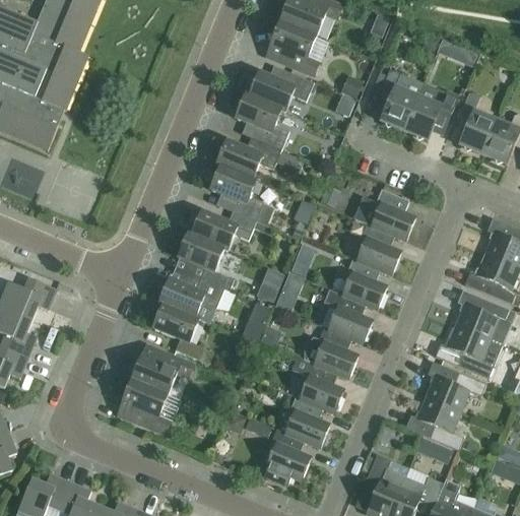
[(0,130),(48,149),(57,126),(56,126),(63,109),(65,110),(88,54),(78,50),(100,0),(45,0),(37,20),(0,5),(0,130)]
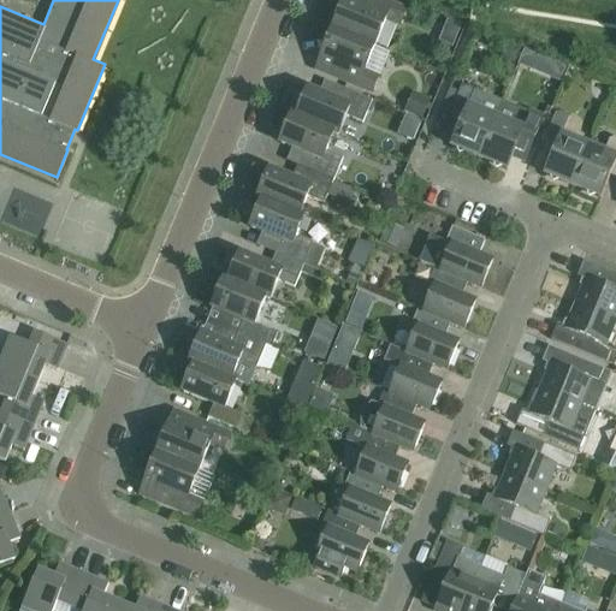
[(342,0),(332,24),(374,41),(385,16),(398,21),(404,6),(390,0),(342,0)]
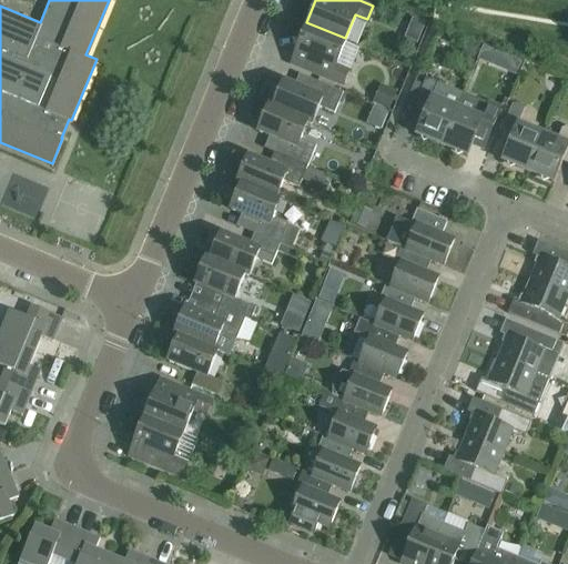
[(335,63),(345,38),(306,22),(291,60),(342,81),(347,68),(335,63)]
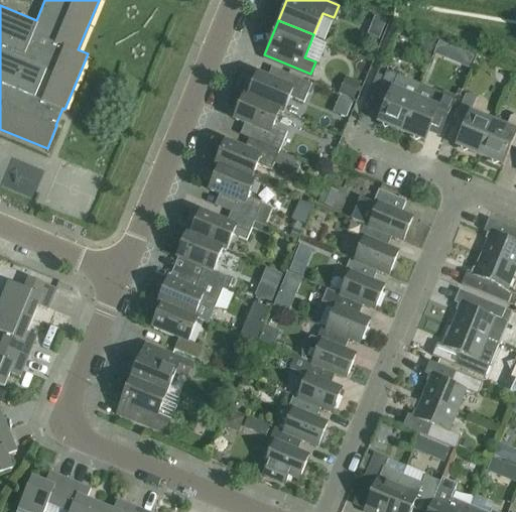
[(400,129),(414,96),(419,82),(386,69),(376,92),(387,96),(377,120),(400,129)]
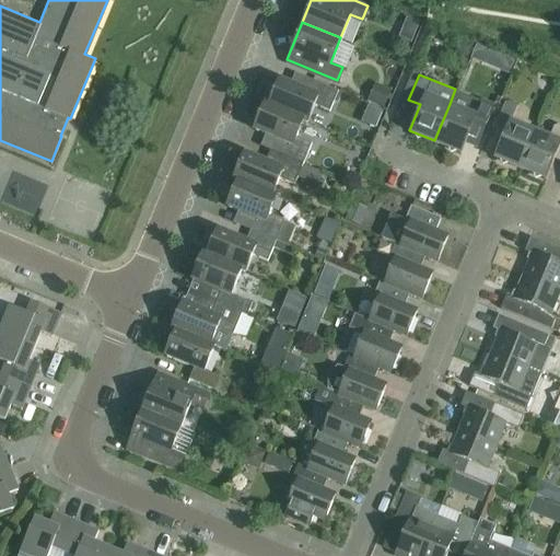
[(279,78),(269,103),(303,117),(302,118),(306,119),(314,102),(329,108),(338,88),(312,78),(307,90),(279,78)]
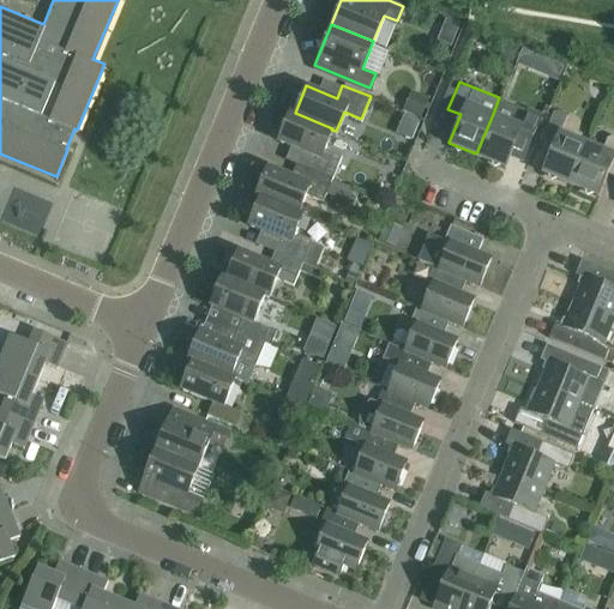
[(493,114),(476,154),(505,164),(507,157),(521,162),(540,114),(527,109),(521,125),(493,114)]
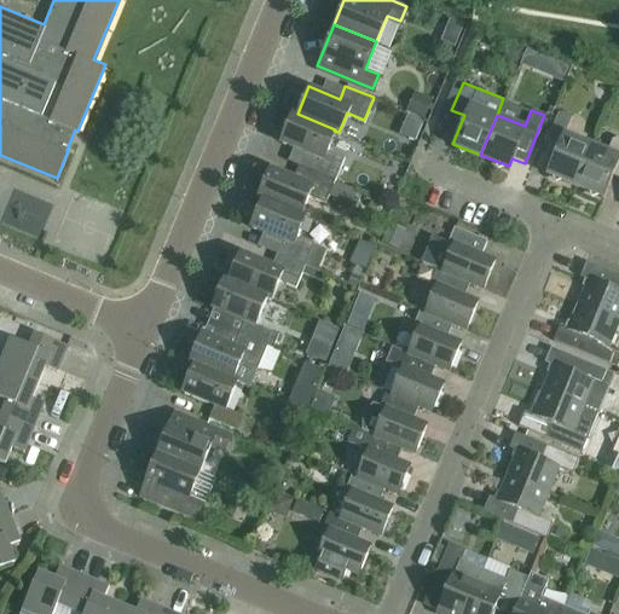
[(574,183),(591,143),(563,132),(571,115),(557,110),(545,138),(559,143),(547,172),(574,183)]
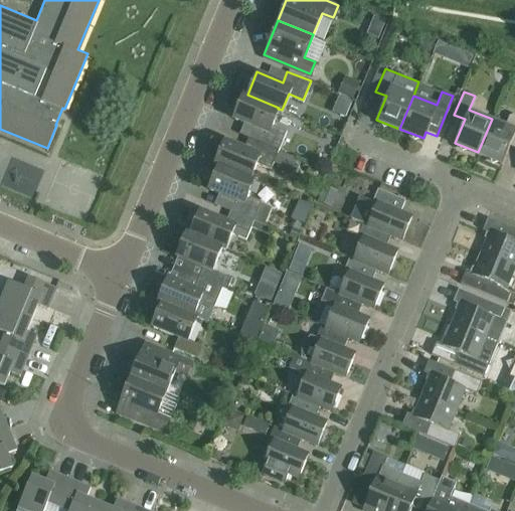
[(247,95),(243,93),(233,117),(260,127),(254,138),(279,148),(286,129),(272,123),(278,109),(279,108),(247,95)]
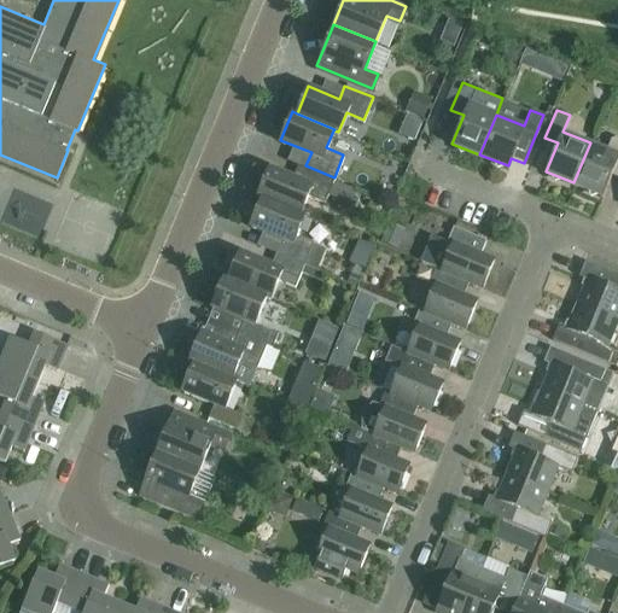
[(590,142),(573,182),(601,194),(613,165),(617,168),(617,135),(616,134),(611,136),(606,149),(590,142)]
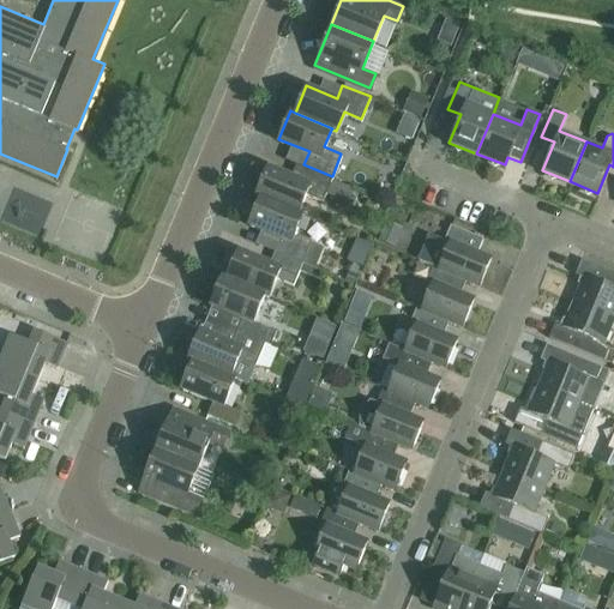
[(332,176),(304,164),(299,179),(268,166),(256,194),(260,196),(298,211),(298,210),(306,192),(323,199),(332,176)]
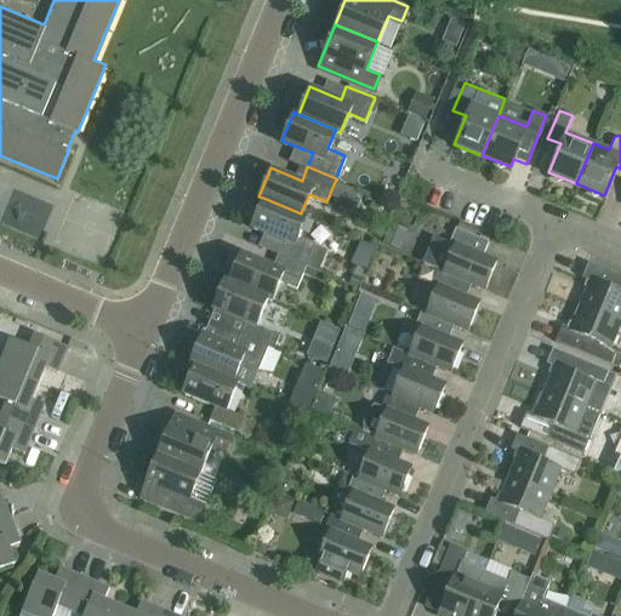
[(263,198),(251,226),(283,238),(277,251),(306,263),(315,240),(298,234),(306,215),(301,212),(301,214),(263,198)]
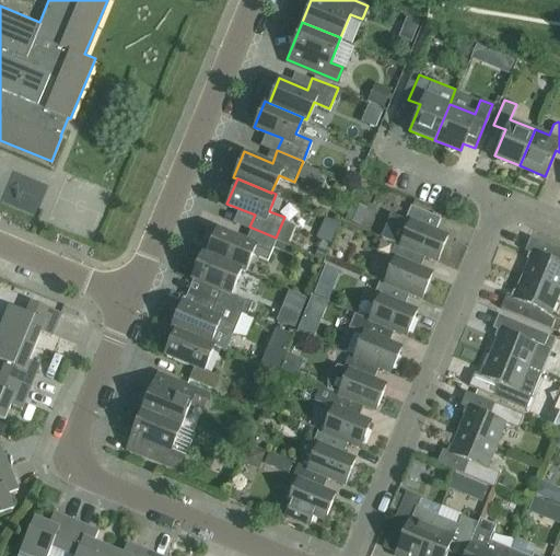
[(424,253),(435,257),(435,258),(436,258),(447,233),(445,233),(434,229),(440,216),(410,203),(405,217),(389,210),(380,234),(395,241),(395,240),(424,253)]
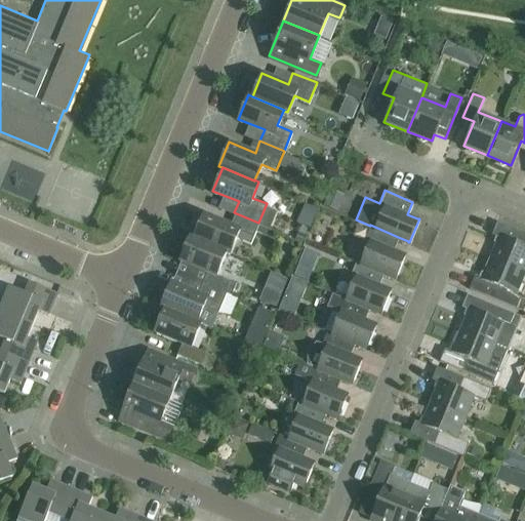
[(258,223),(234,212),(230,225),(203,213),(194,236),(194,237),(226,250),(226,251),(229,252),(236,236),(250,242),(258,223)]
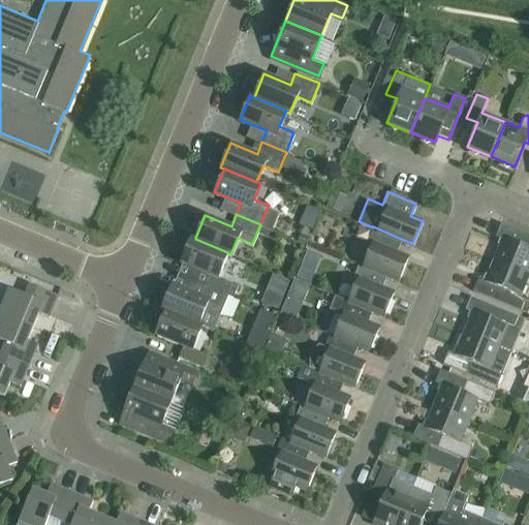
[(493,257),(528,272),(528,270),(528,233),(500,221),(495,235),(502,237),(493,257)]
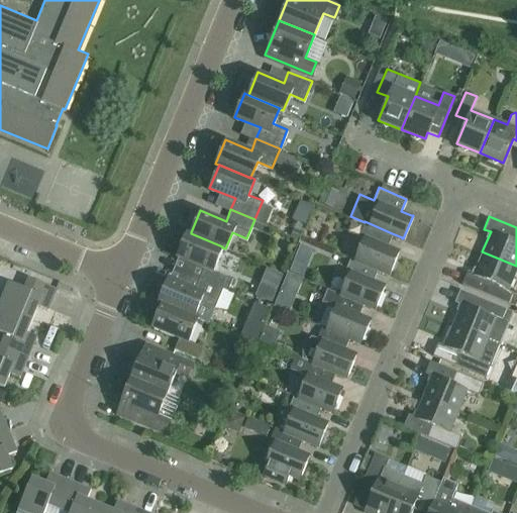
[(365,221),(365,222),(358,234),(364,236),(354,258),(378,268),(388,272),(388,273),(389,273),(398,249),(397,249),(387,245),(392,233),(365,221)]
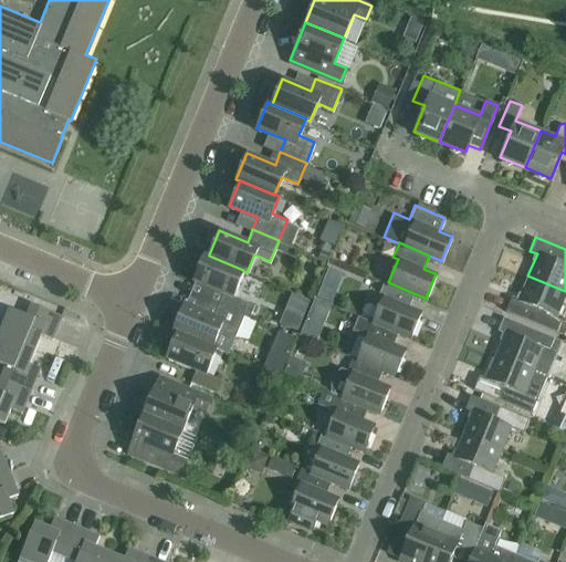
[(209,256),(209,255),(205,253),(194,280),(222,291),(217,303),(243,314),(249,316),(254,303),(233,294),(243,271),(243,270),(209,256)]
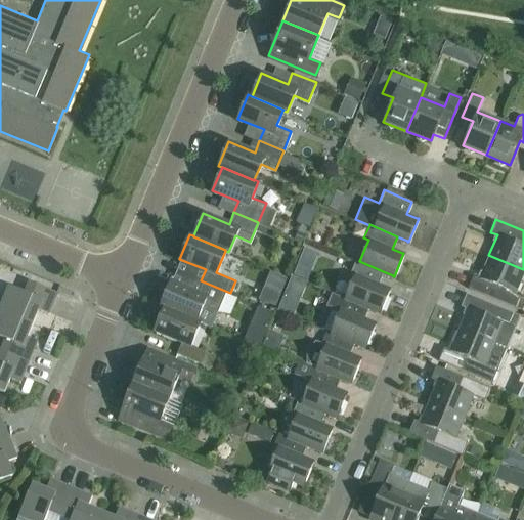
[(523,294),(515,291),(523,269),(488,255),(480,275),(473,273),(468,286),(522,308),(523,302),(523,294)]
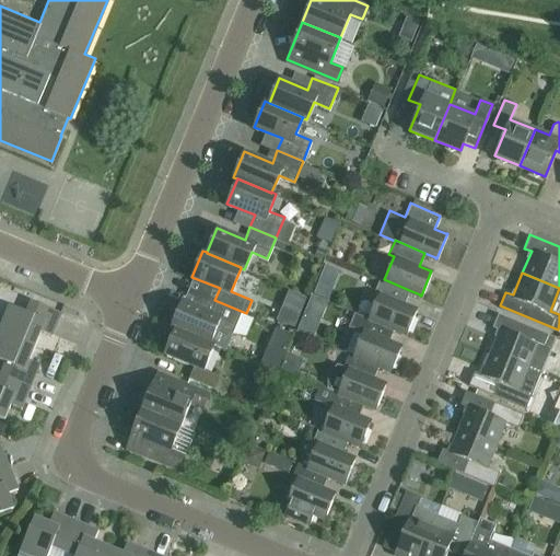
[(409,290),(384,279),(380,277),(373,291),(378,293),(369,316),(394,327),(405,332),(404,333),(406,333),(416,308),(415,308),(404,303),(409,290)]
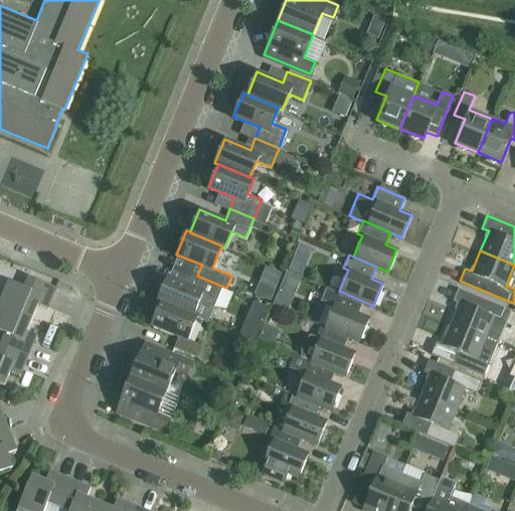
[(55,286),(32,276),(28,275),(23,286),(8,279),(0,298),(0,302),(31,316),(37,303),(47,307),(55,286)]
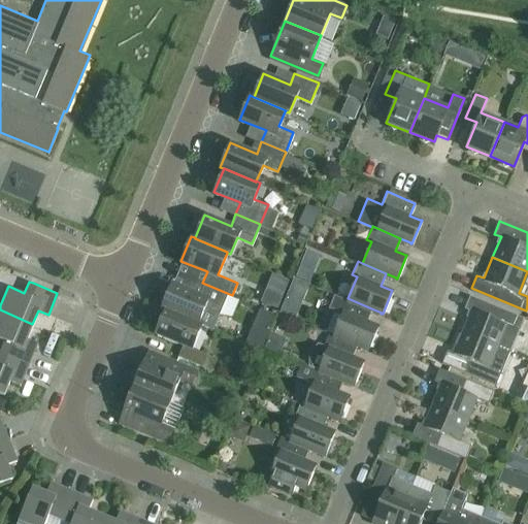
[(227,293),(202,283),(198,294),(171,284),(161,307),(165,309),(165,308),(198,322),(204,306),(219,313),(227,293)]
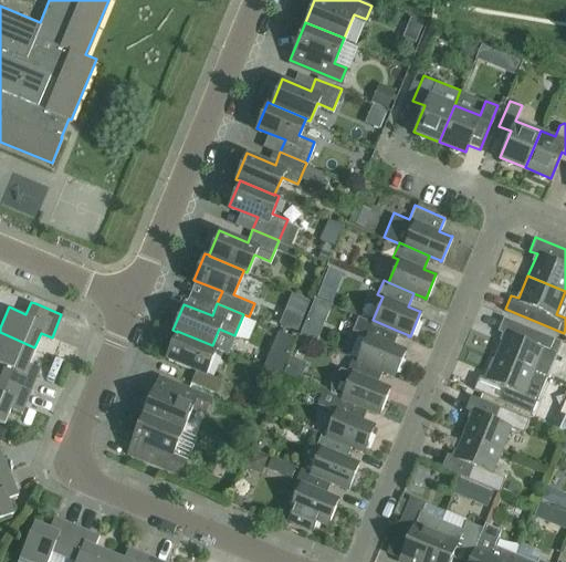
[(367,334),(357,357),(383,368),(394,373),(392,374),(395,374),(405,349),(404,349),(392,344),(398,331),(373,320),(356,313),(350,328),(367,334)]
